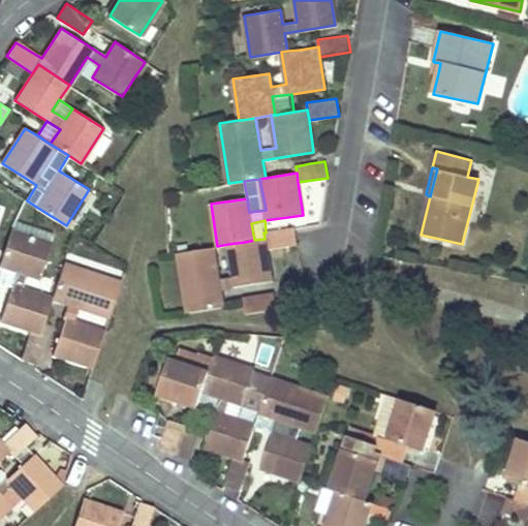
[(296,227),(266,231),(266,233),(264,233),(265,239),(267,249),(282,247),(298,244),(296,227)]
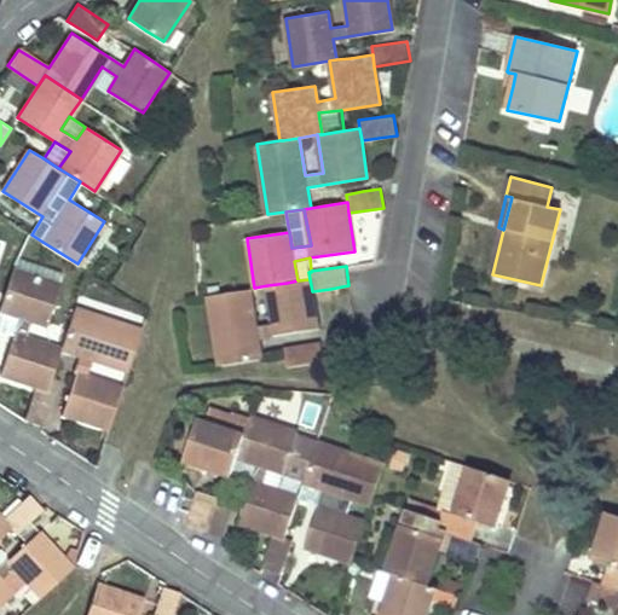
[(35,384),(47,388),(61,347),(24,335),(29,318),(46,324),(59,284),(13,268),(0,308),(19,314),(0,371),(35,384)]
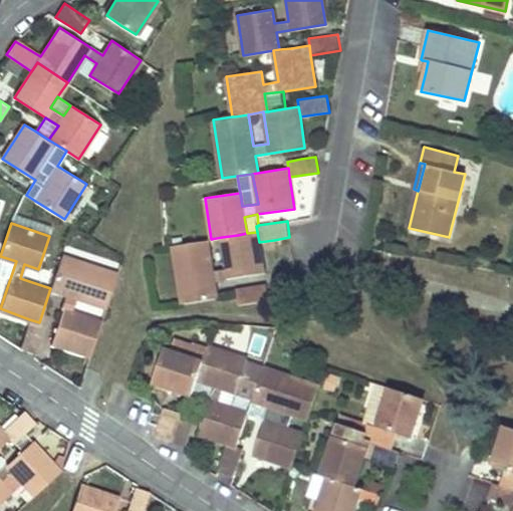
[(247,233),(238,235),(222,237),(228,268),(213,270),(208,239),(173,245),(183,303),(217,298),(214,281),(264,272),(259,242),(257,232),(247,233)]
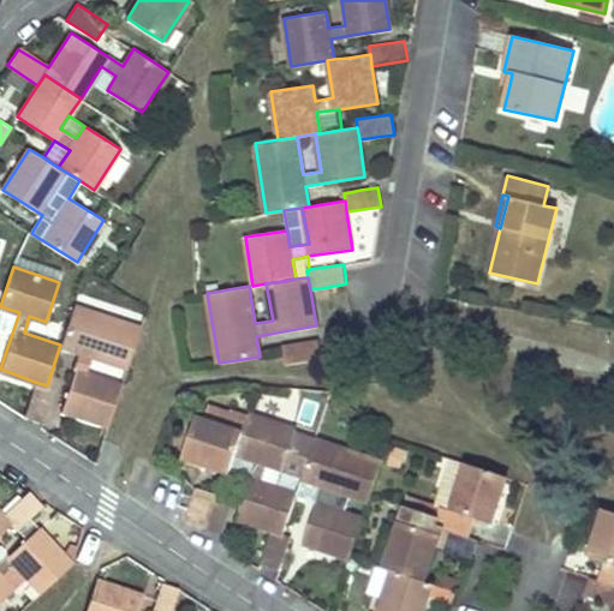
[(79,352),(70,379),(60,407),(108,425),(121,384),(87,372),(93,355),(127,367),(141,327),(73,305),(60,345),(79,352)]
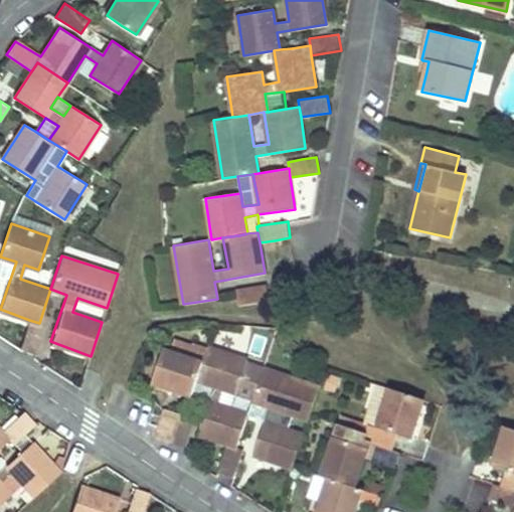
[(237,289),(238,297),(239,305),(270,301),(267,284),(237,289)]
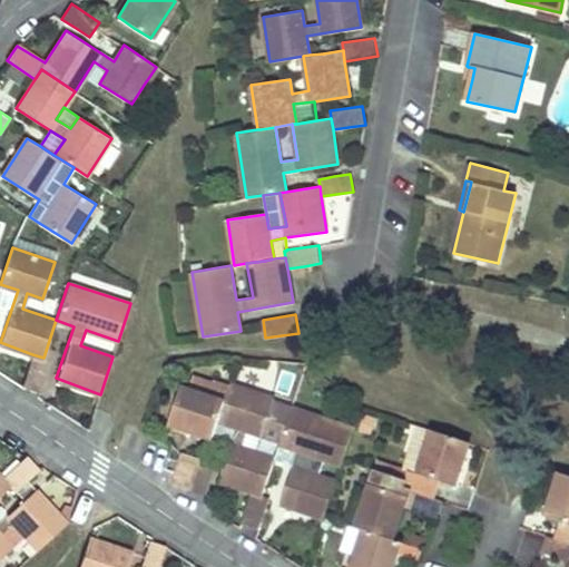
[(50,360),(43,358),(32,354),(21,385),(39,392),(45,375),(50,360)]
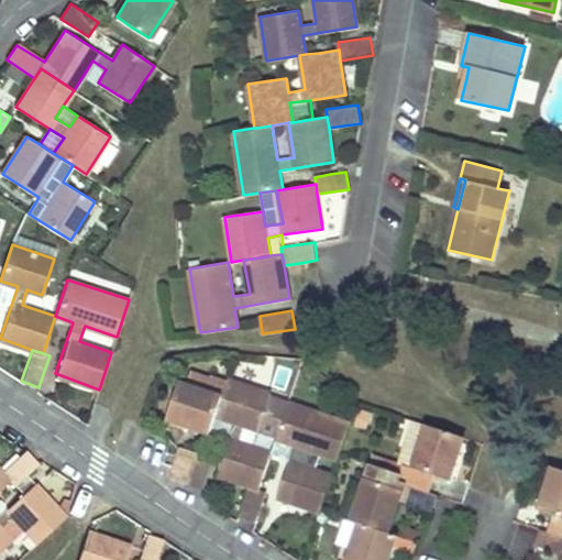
[(212,375),(191,369),(187,382),(224,395),(229,381),(212,375)]
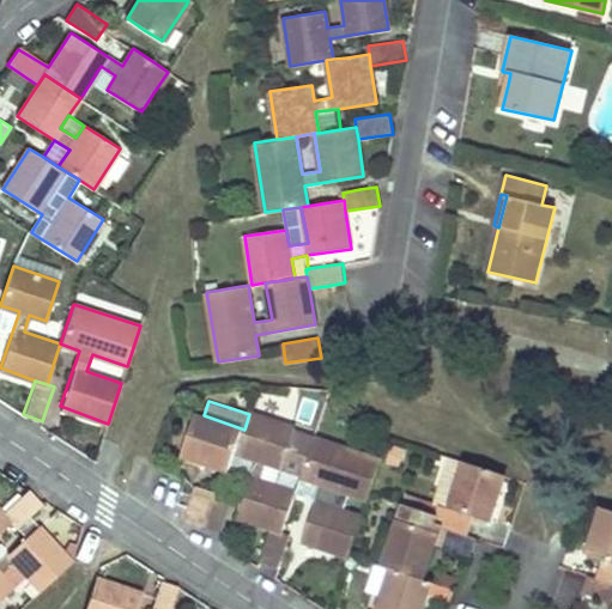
[(273,525),(284,529),(298,489),(277,482),(261,476),(267,461),(283,466),(304,472),(316,436),(296,430),(297,426),(250,410),(249,414),(244,430),(230,470),(249,476),(238,513),(273,525)]
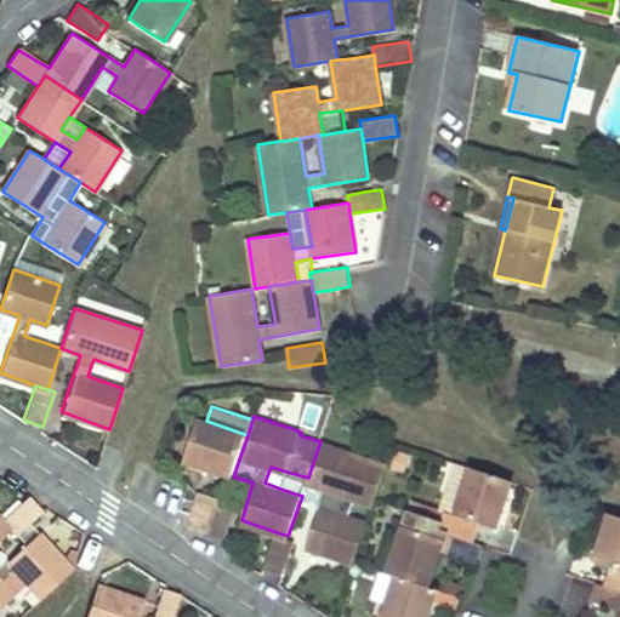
[(233,476),(248,435),(206,421),(199,418),(186,460),(233,476)]
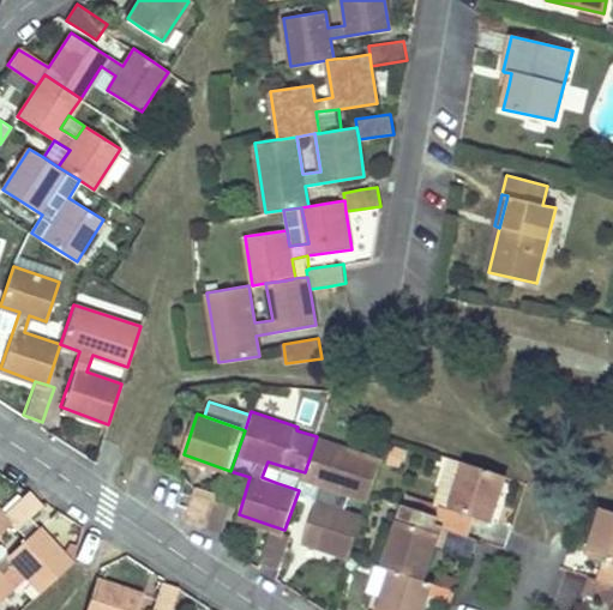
[(364,517),(346,511),(328,503),(334,488),(370,500),(383,459),(317,436),(305,472),(304,477),(323,484),(302,539),(350,556),(364,517)]
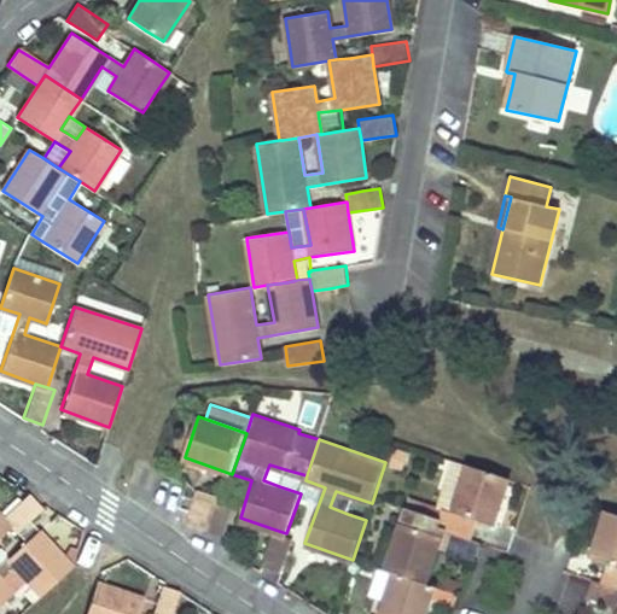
[(285,469),(269,465),(263,480),(279,486),(285,469)]
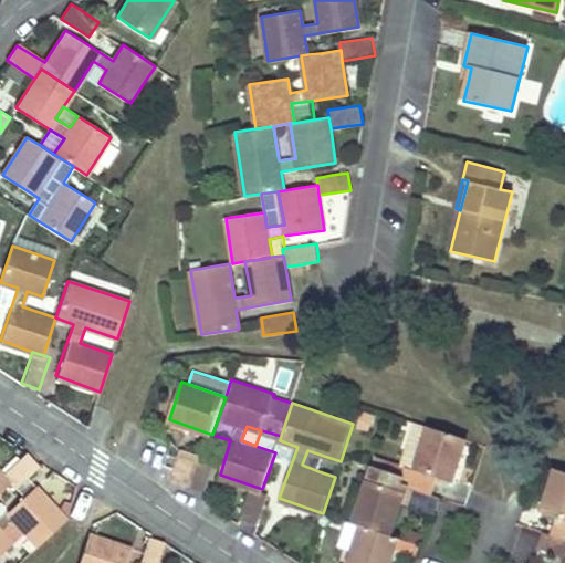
[(407,485),(431,493),(437,476),(452,481),(467,438),(430,426),(416,469),(406,465),(400,482),(407,485)]
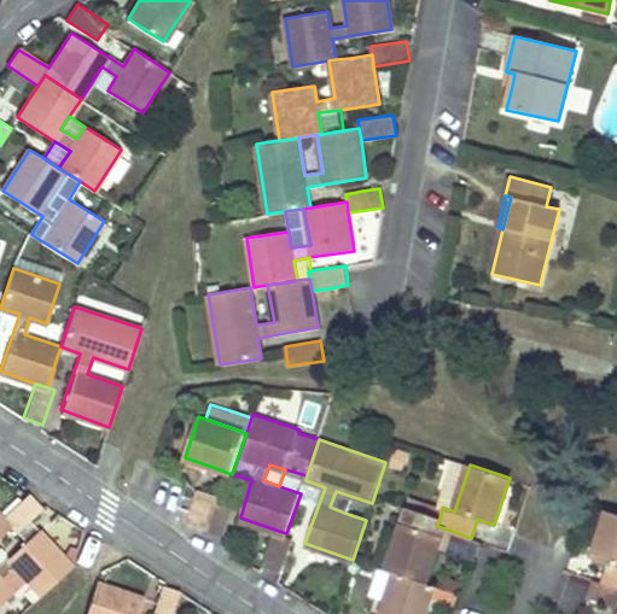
[(207,530),(219,495),(201,487),(193,510),(188,524),(207,530)]
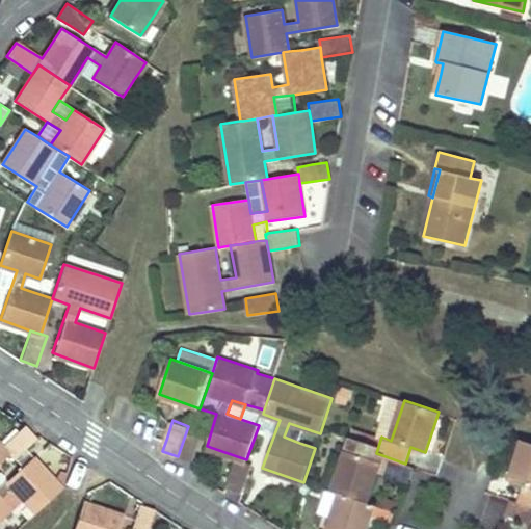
[(24,424),(0,446),(6,453),(11,458),(34,437),(24,424)]
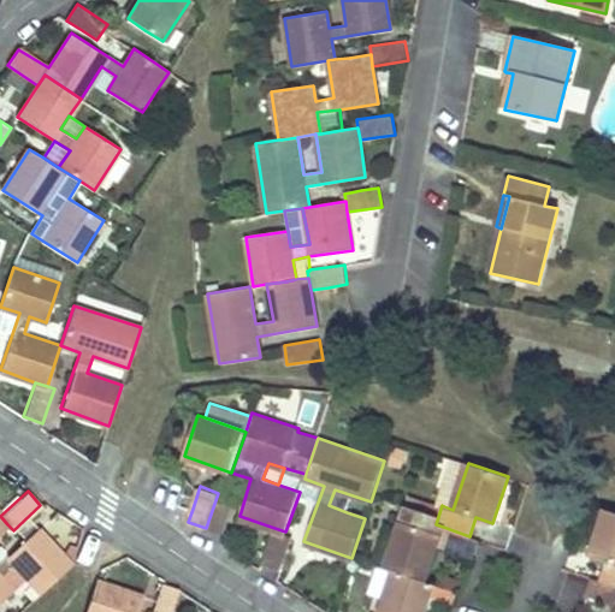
[(235,499),(218,493),(206,528),(224,533),(235,499)]
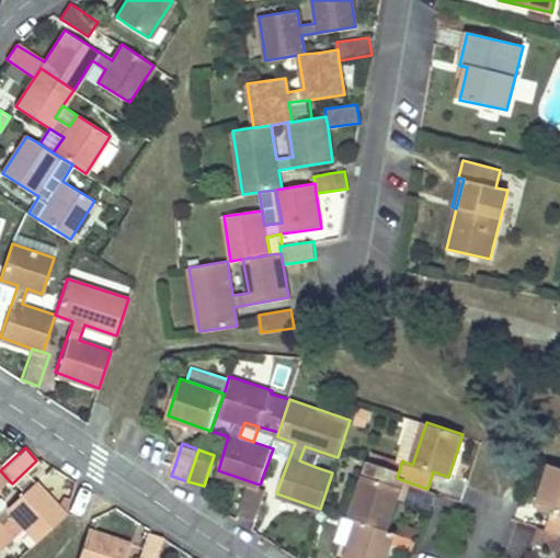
[(553,513),(547,530),(559,534),(559,467),(551,465),(537,507),(553,513)]
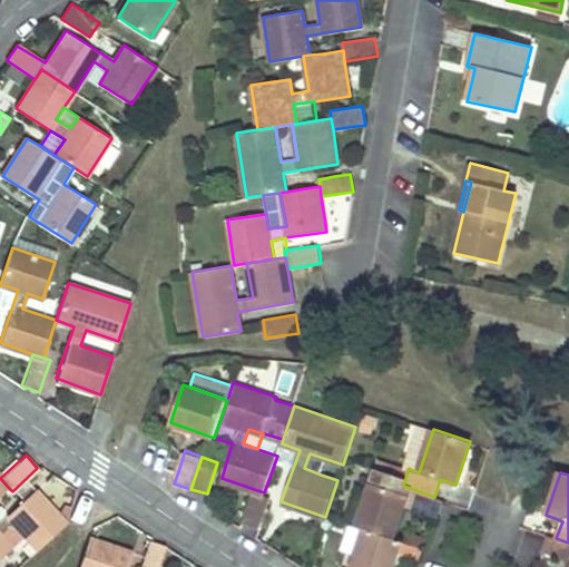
[(365,528),(394,538),(404,506),(437,517),(442,499),(434,497),(410,488),(409,495),(372,481),(357,526),(365,528)]
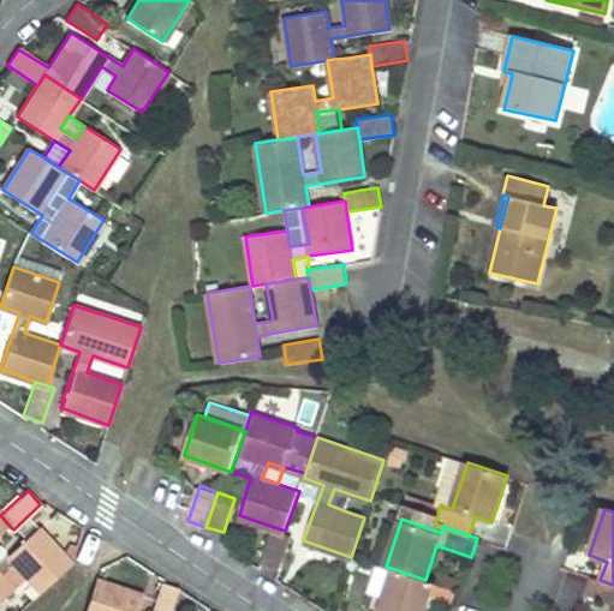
[(0,576),(7,570),(13,564),(39,592),(70,563),(36,526),(0,561),(0,599),(12,588),(0,576)]
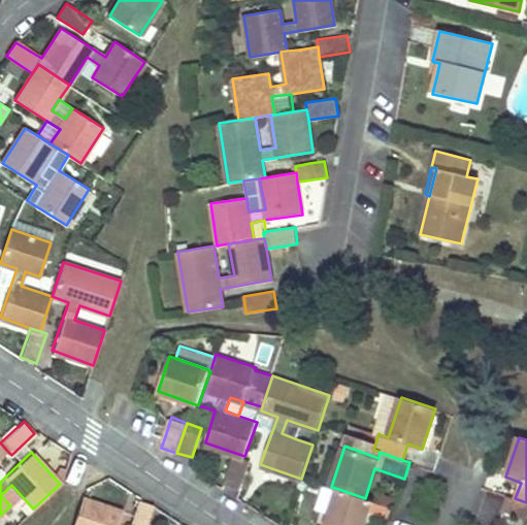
[(251,459),(244,456),(235,453),(230,468),(225,483),(240,488),(251,459)]
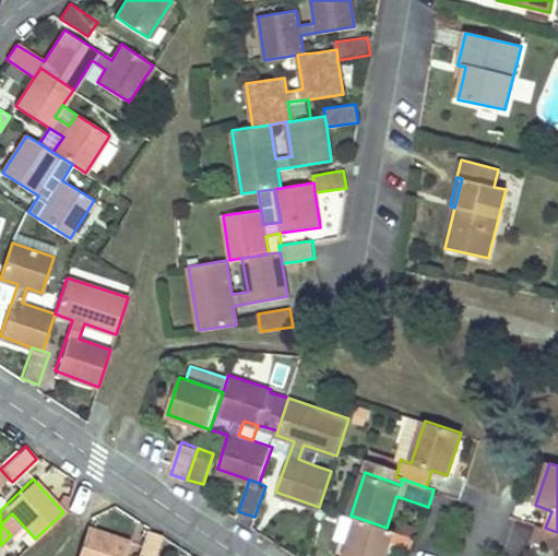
[(384,555),(394,530),(387,528),(358,518),(344,555),(384,555)]
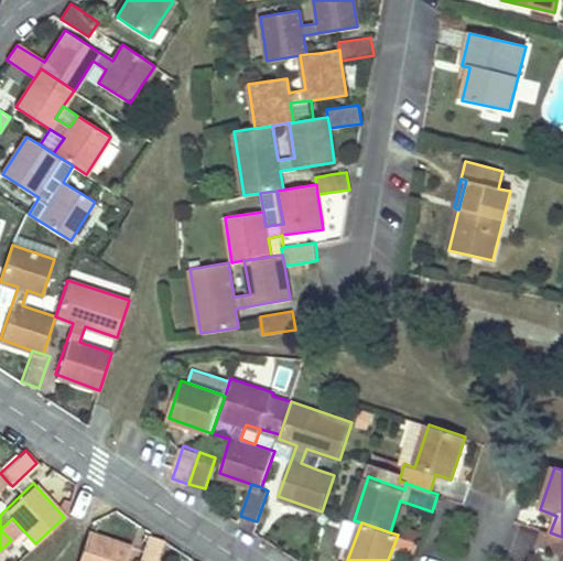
[(562,537),(550,532),(542,530),(537,547),(562,556),(562,537)]
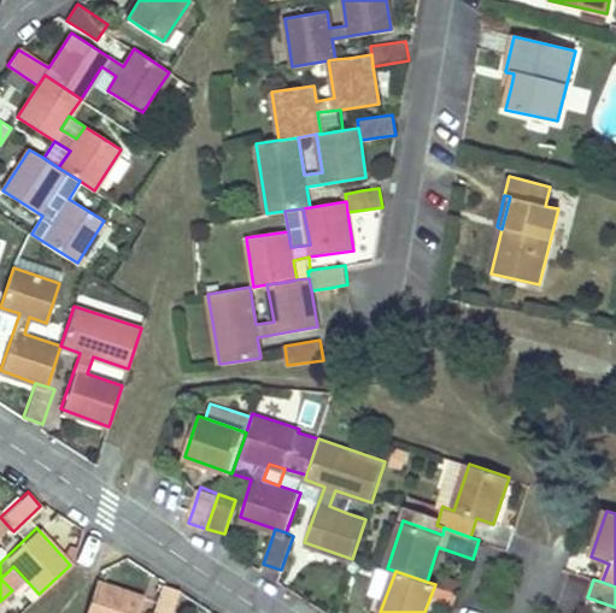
[(139,612),(145,597),(97,581),(86,612),(139,612)]
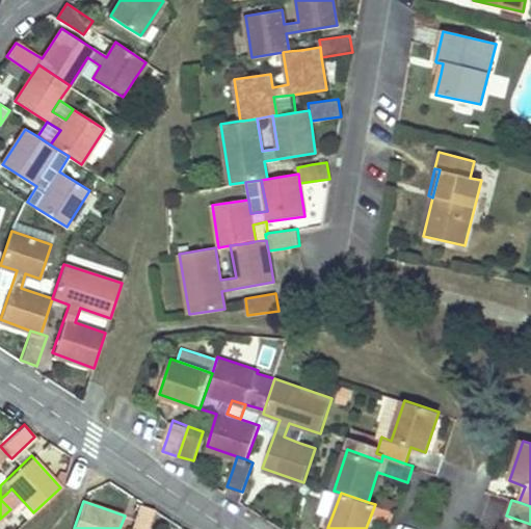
[(131,528),(148,528),(155,509),(140,504),(135,519),(131,528)]
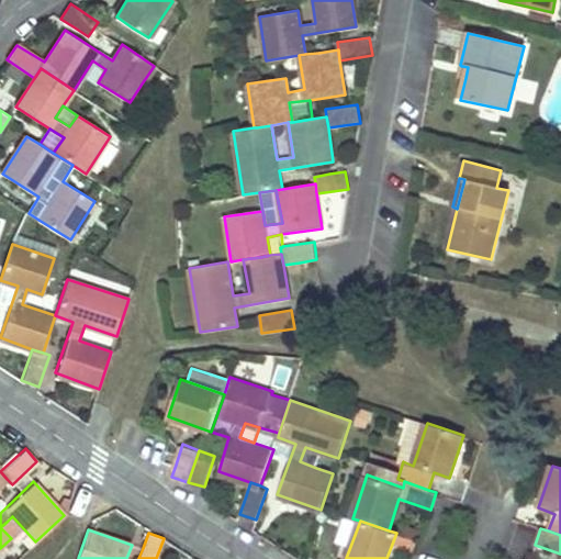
All buildings are outlined.
